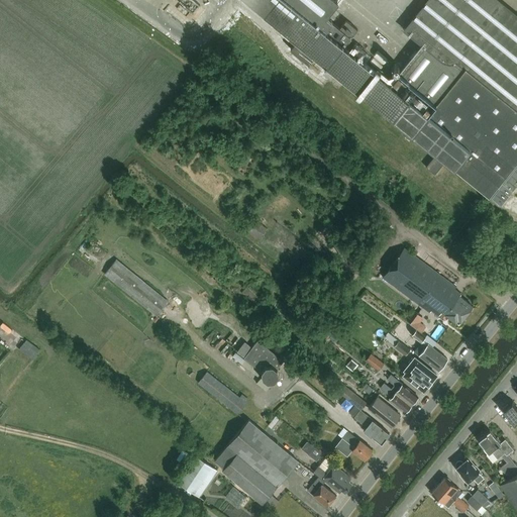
[(200,0),(207,5),(218,2),(219,8),(222,4),(225,14),(228,17),(231,12),(230,7),(233,4),(231,3),(232,0),(200,0)]
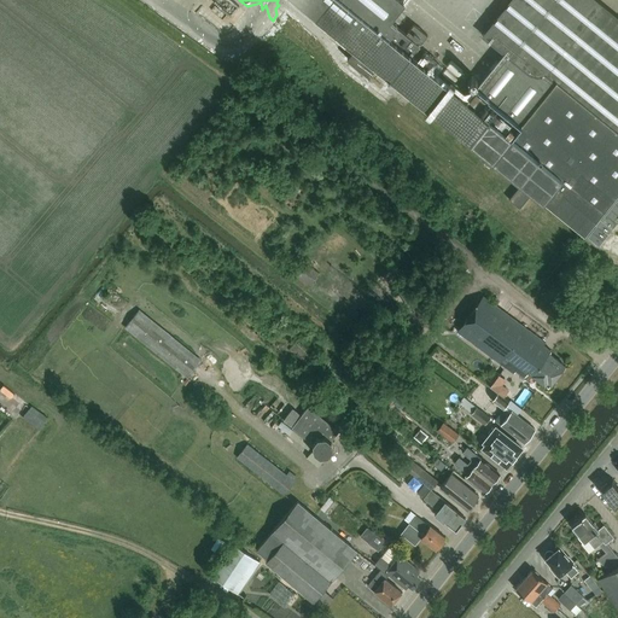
[(617,16),(598,0),(512,0),(509,4),(484,35),(506,52),(467,99),(413,56),(429,35),(415,24),(407,34),(391,22),(406,4),(401,0),(297,0),(316,15),(586,233),(594,222),(598,225),(588,235),(600,245),(617,222),(617,16)]
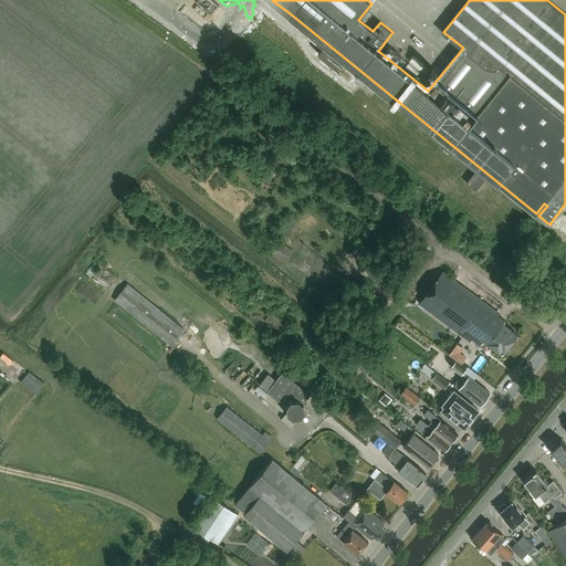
[(540,244),(533,239),(530,242),(536,248),(540,244)]
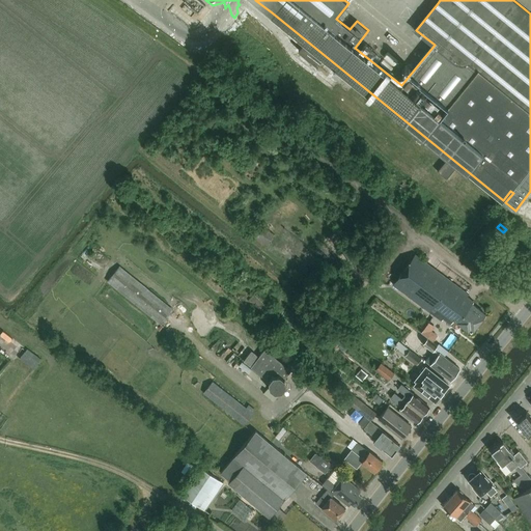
[(256,236),(267,245),(275,234),(264,226),(256,236)]
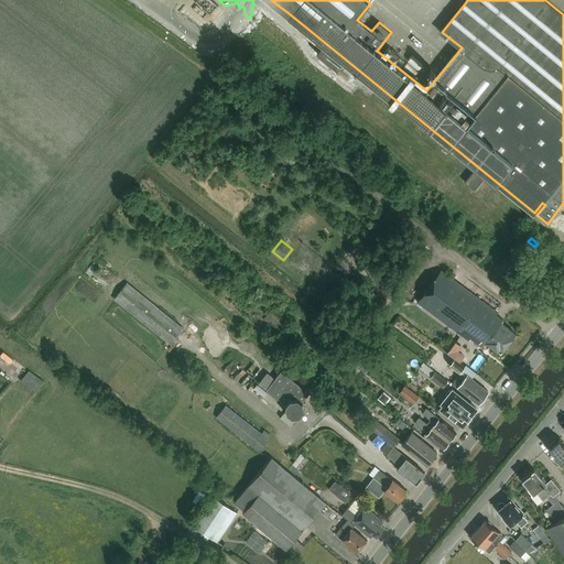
[(501,353),(516,334),(501,322),(503,320),(496,314),(498,312),(441,270),(418,302),(469,340),(472,337),(479,343),(481,340),(485,344),(487,342),(501,353)]
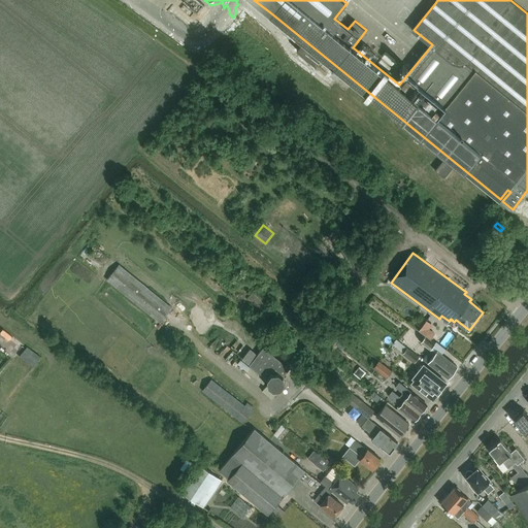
[(161,322),(172,307),(119,263),(106,277),(161,322)]
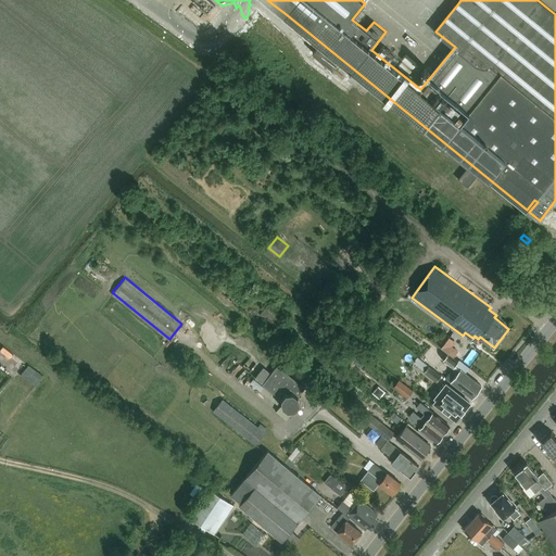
[(441,341),(447,344),(454,333),(447,330),(441,341)]
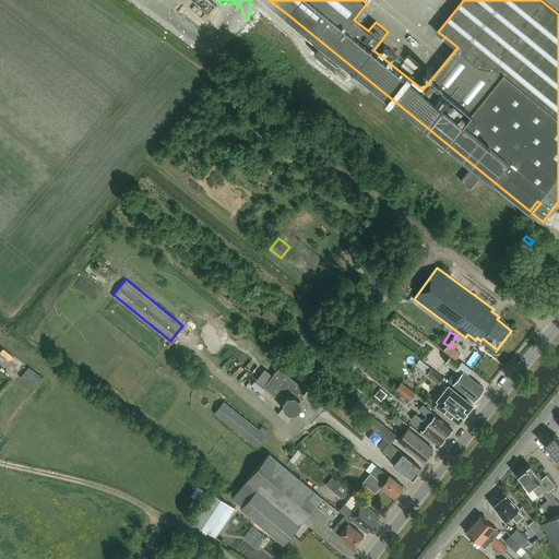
[(451,355),(445,361),(455,369),(461,363),(456,359),(451,355)]
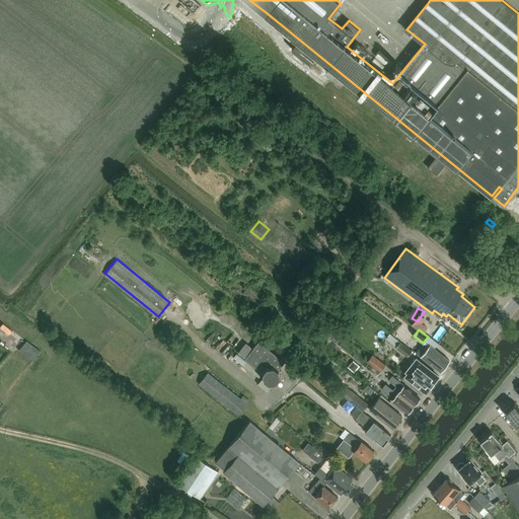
[(331,339),(338,343),(345,335),(339,330),(331,339)]
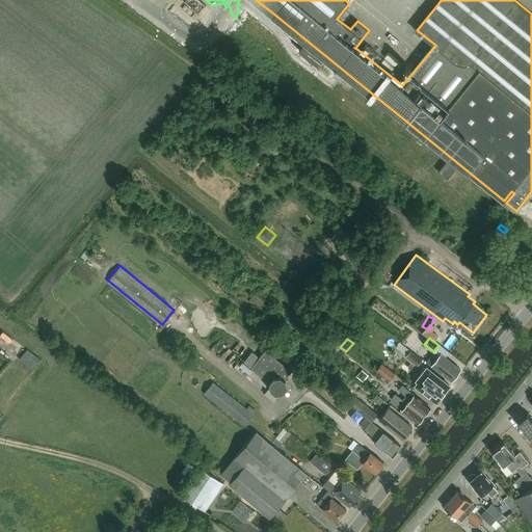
[(19,358),(33,369),(40,360),(26,349),(19,358)]
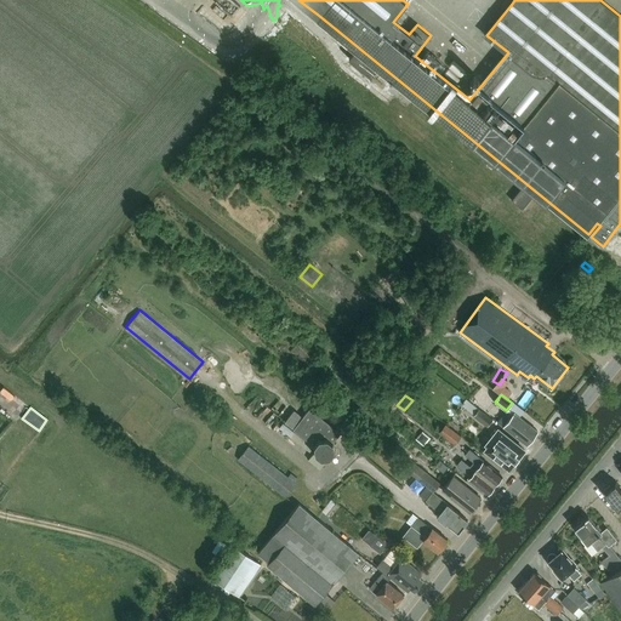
[(342,433),(311,408),(303,416),(295,409),(285,422),(296,431),(313,444),(313,445),(314,453),(308,460),(320,468),(329,457),(330,459),(331,457),(330,456),(334,451),(335,453),(336,451),(335,450),(335,442),(342,433)]
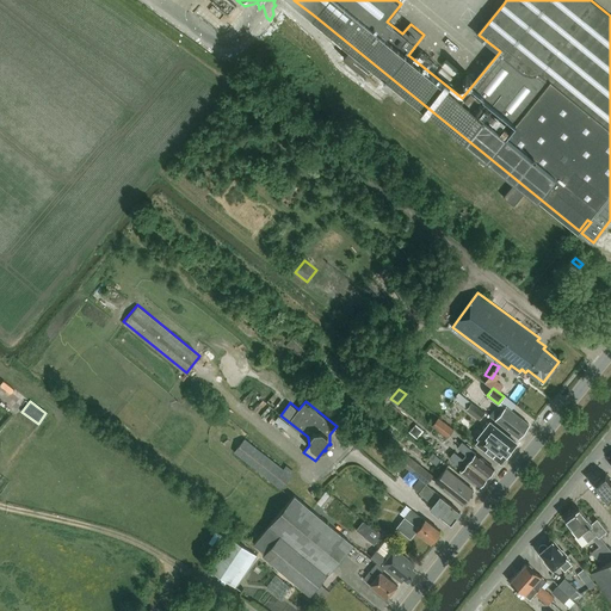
[(467,409),(480,420),(486,413),(471,402),(467,409)]
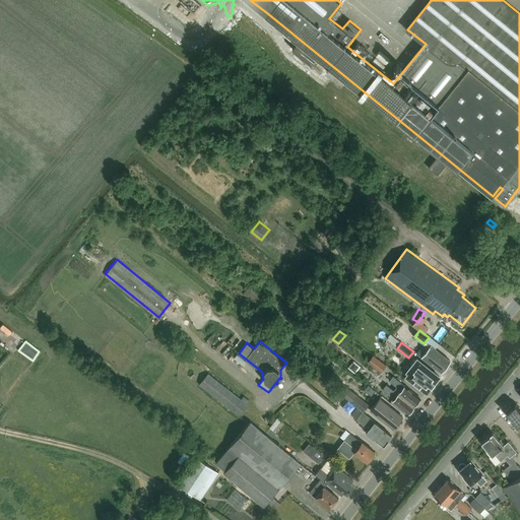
[(429,347),(421,356),(442,372),(451,361),(434,347),(431,345),(429,347)]
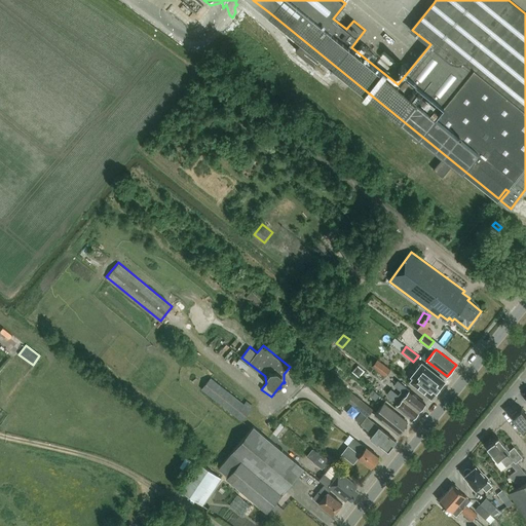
[(373,366),(385,376),(391,369),(378,359),(373,366)]
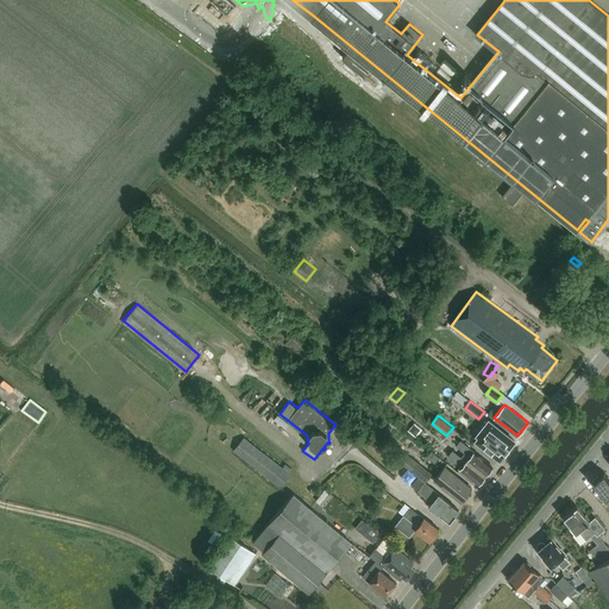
[(515,440),(491,422),(489,420),(477,434),(481,437),(477,441),(500,459),(515,440)]
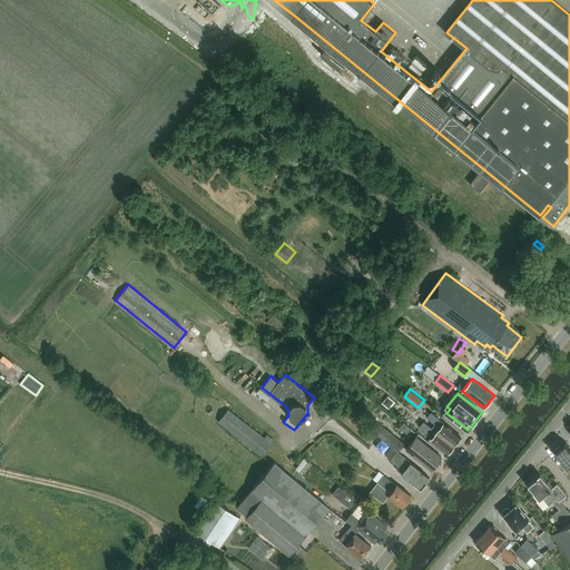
[(392,394),(385,402),(393,408),(399,400),(392,394)]
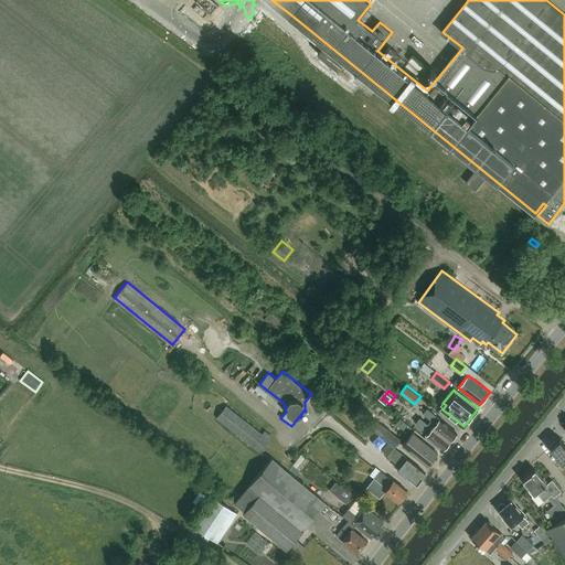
[(264,430),(262,434),(226,405),(216,417),(259,452),(272,437),(264,430)]
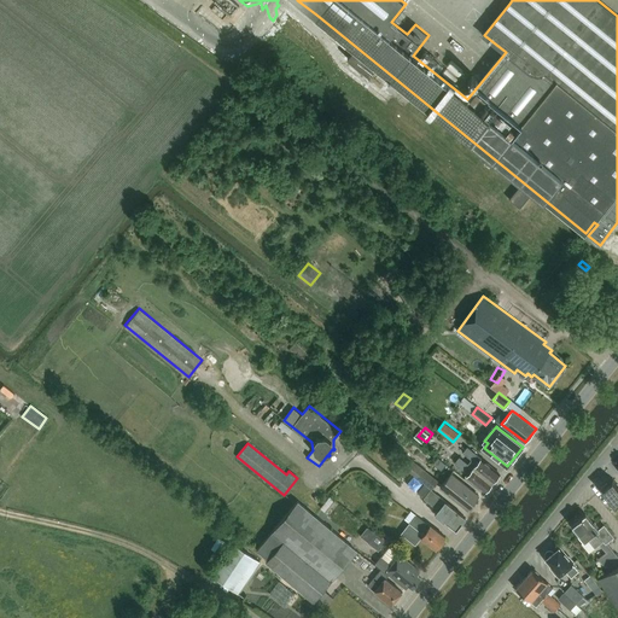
[(467,447),(464,453),(472,460),(470,464),(493,482),(495,479),(496,479),(499,476),(499,474),(500,473),(493,468),(491,466),(467,447)]
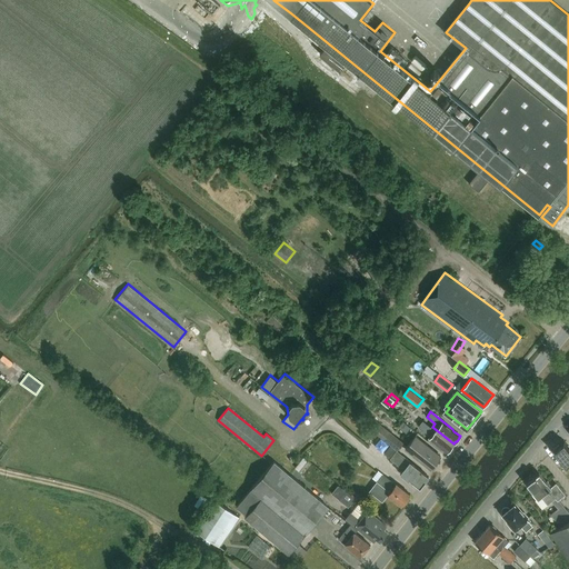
[(423,420),(419,426),(431,435),(429,438),(435,442),(437,443),(447,451),(448,450),(450,450),(452,448),(451,446),(453,443),(432,427),(431,427),(423,420)]
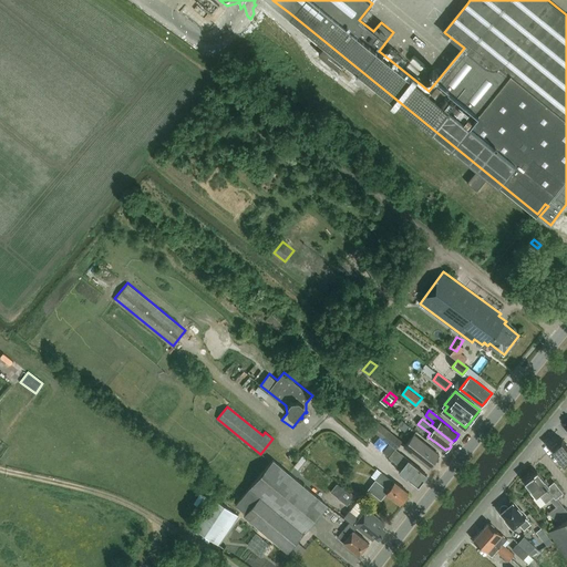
[(399,425),(405,431),(410,425),(402,420),(399,425)]
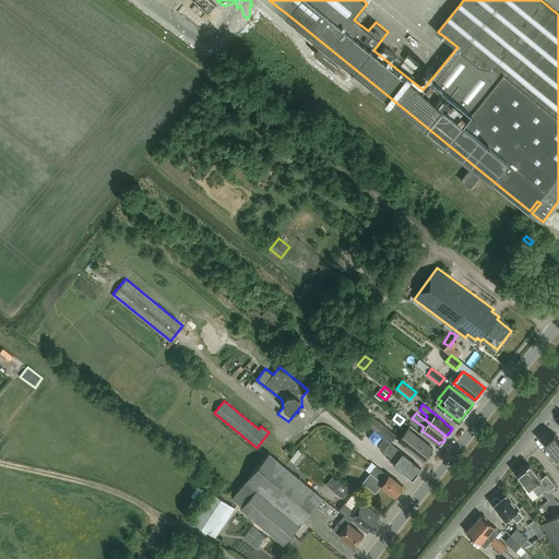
[(368,424),(391,442),(396,435),(375,417),(368,424)]
